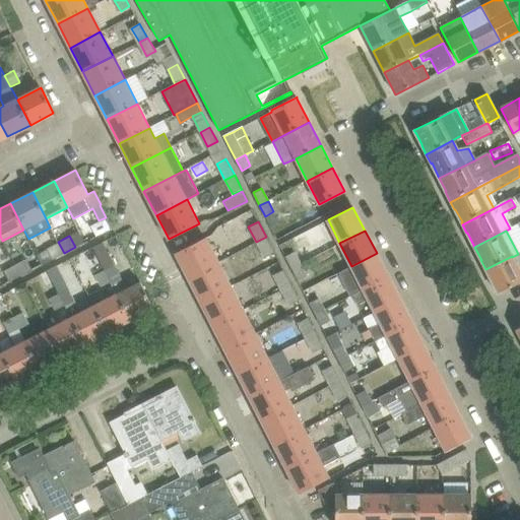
[(266,237),(256,242),(264,257),(274,252),(266,237)]
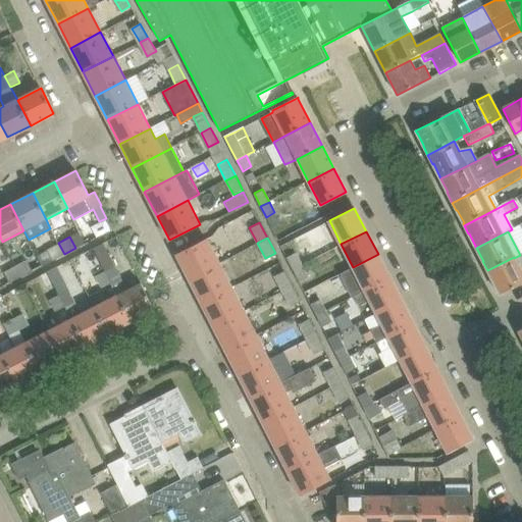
[(218,263),(206,239),(176,254),(189,278),(218,263)]
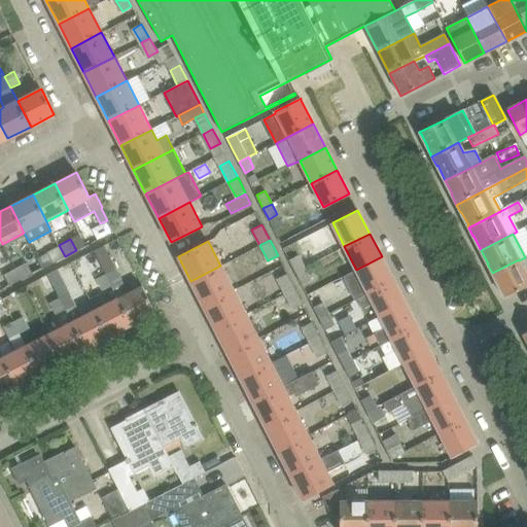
[(65,256),(59,245),(46,251),(53,262),(65,256)]
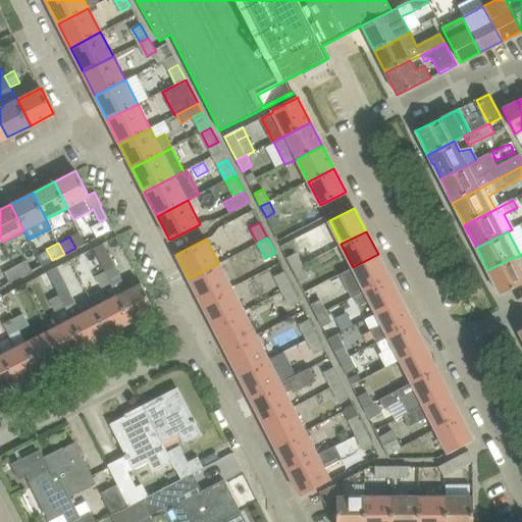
[(113,267),(102,244),(92,249),(104,272),(105,271),(113,267)]
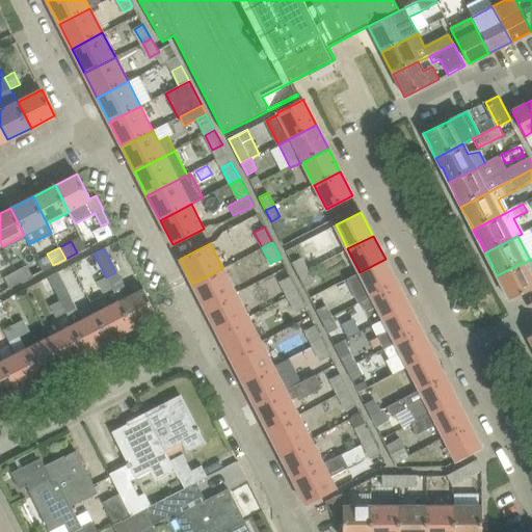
[(300,257),(292,262),(298,274),(307,269),(300,257)]
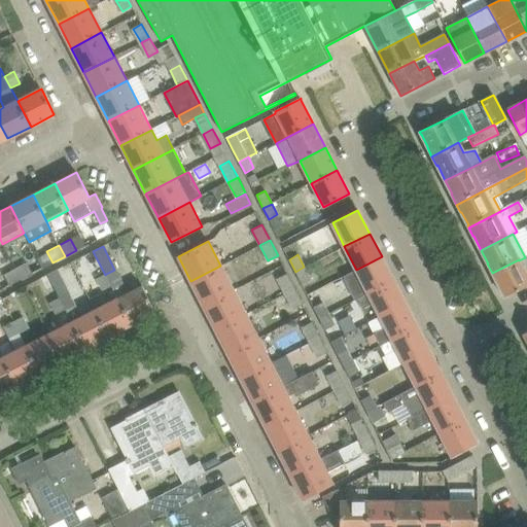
[(356,270),(343,276),(355,300),(356,300),(369,293),(393,280),(382,256),(356,270)]
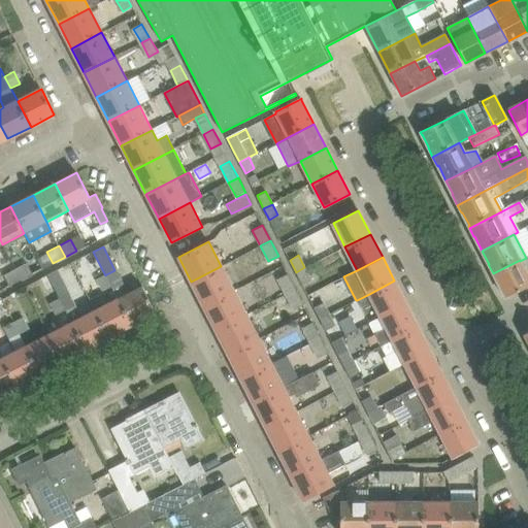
[(503,295),(505,298),(527,286),(527,275),(520,261),(520,260),(493,273),(497,283),(498,283),(504,295),(503,295)]
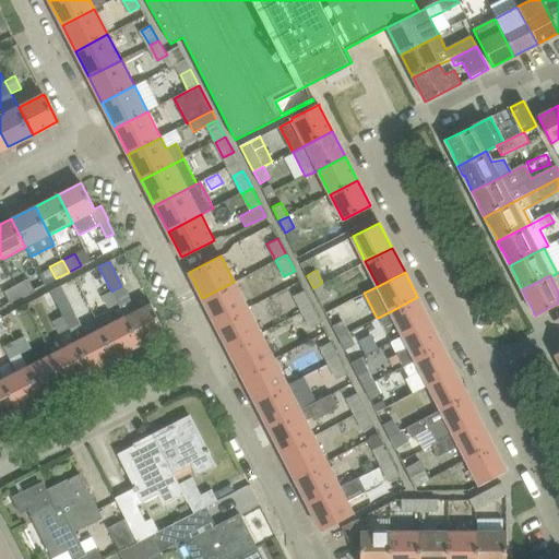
[(28,277),(15,284),(22,296),(35,289),(28,277)]
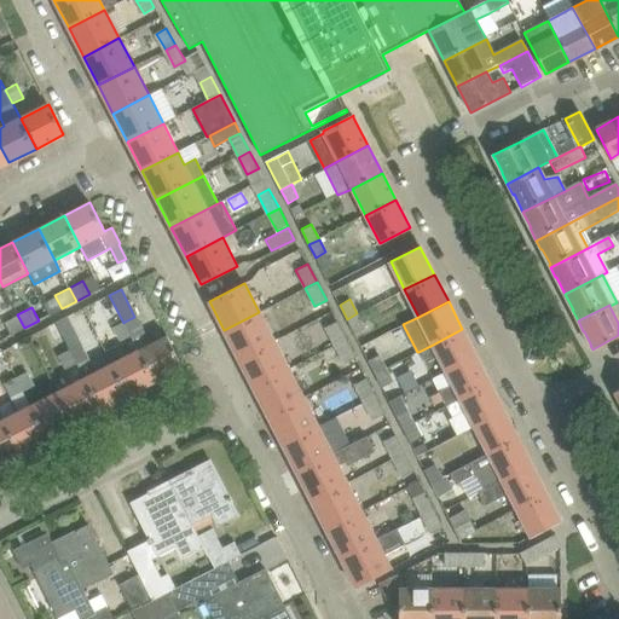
[(224,330),(238,359),(275,341),(259,312),(224,330)]
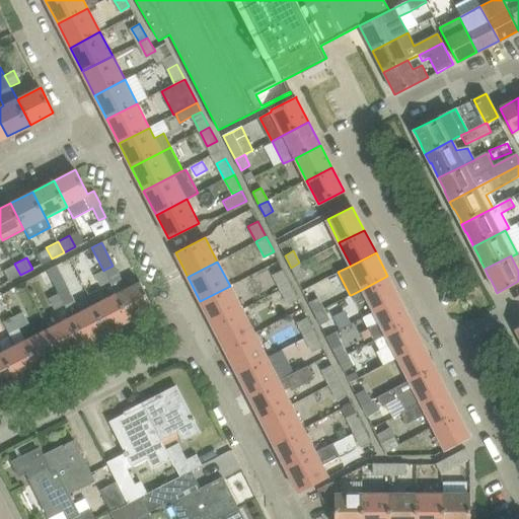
[(299,263),(291,268),(297,279),(305,275),(299,263)]
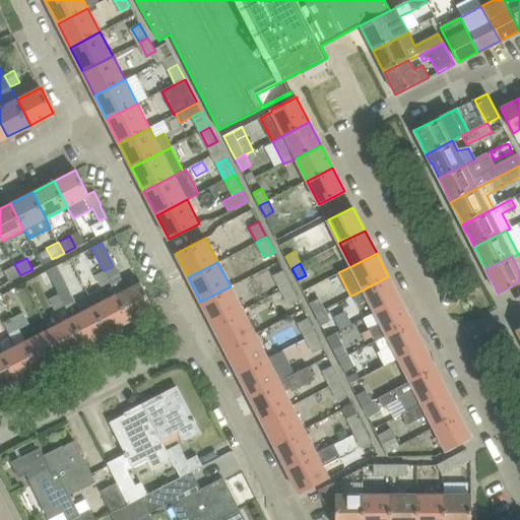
[(20,275),(14,264),(3,269),(9,281),(20,275)]
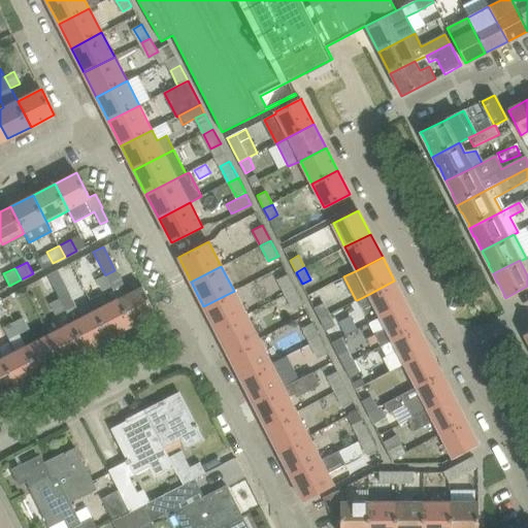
[(57,270),(47,275),(54,286),(60,298),(72,323),(86,349),(109,336),(96,310),(81,318),(57,270)]
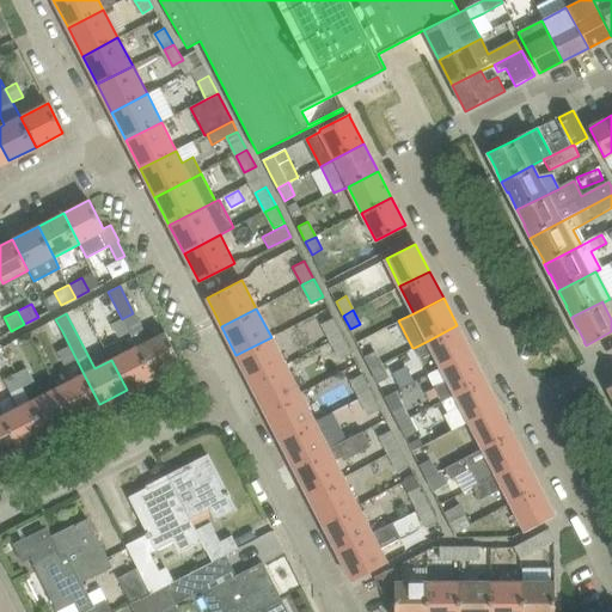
[(133,313),(123,318),(132,332),(139,347),(153,377),(181,362),(165,332),(148,342),(133,313)]
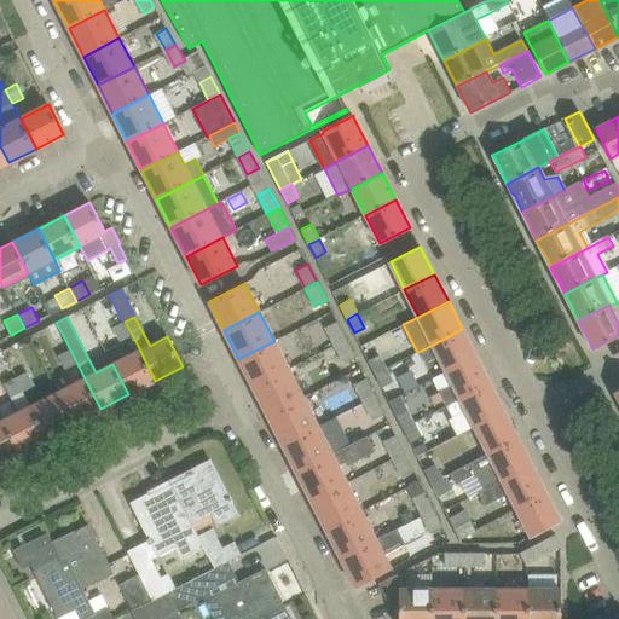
[(336,320),(325,327),(335,345),(346,340),(336,320)]
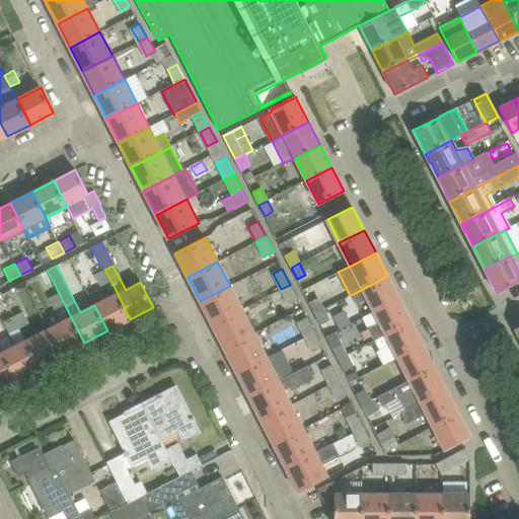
[(112,282),(104,270),(103,271),(95,275),(101,287),(112,282)]
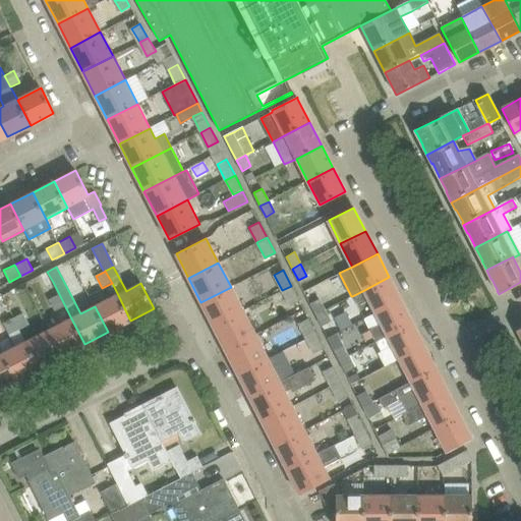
[(47,272),(40,275),(45,286),(53,282),(47,272)]
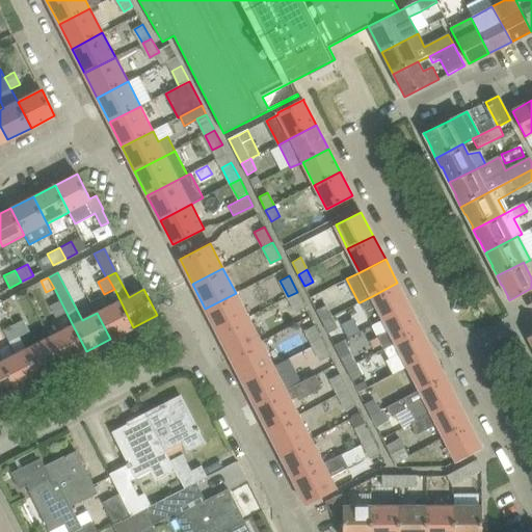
[(372,296),(360,302),(365,312),(377,307),(383,319),(409,307),(397,283),(372,296)]
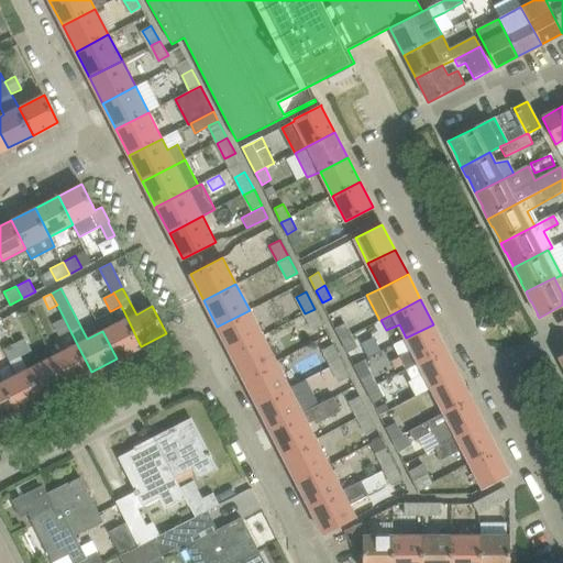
[(315,309),(305,313),(312,329),(322,323),(315,309)]
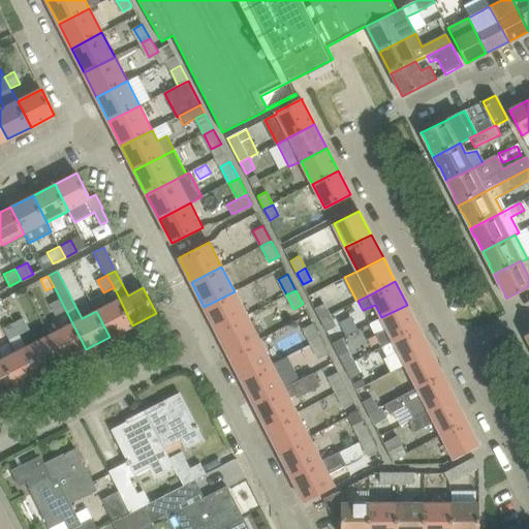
[(204,307),(216,331),(247,315),(235,291),(204,307)]
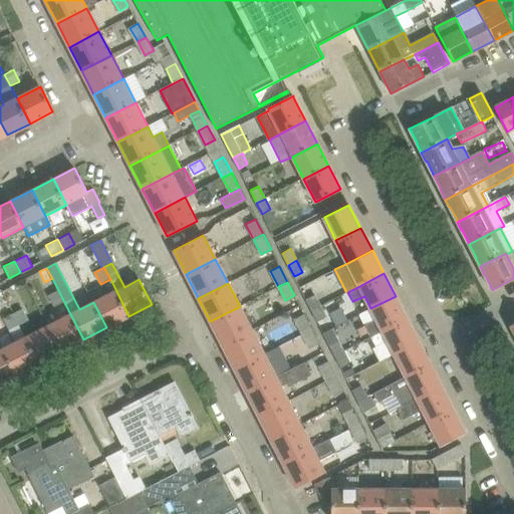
[(60,351),(83,339),(58,290),(47,295),(60,320),(48,326),(60,351)]
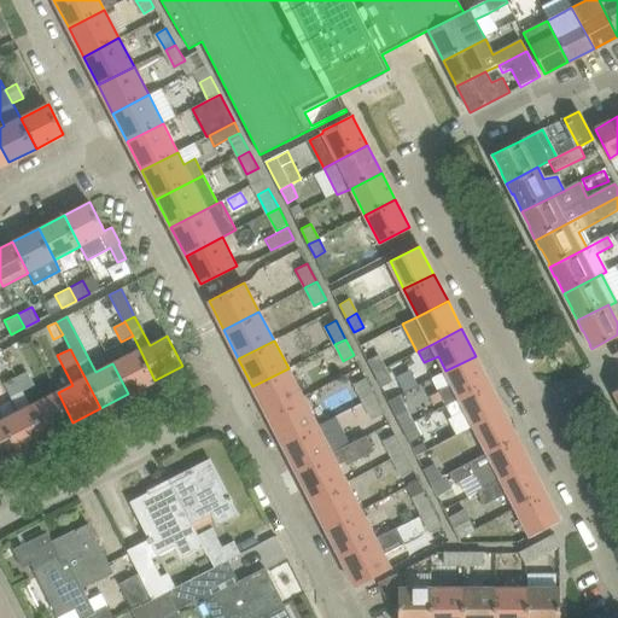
[(112,363),(128,394),(155,380),(140,350),(112,363)]
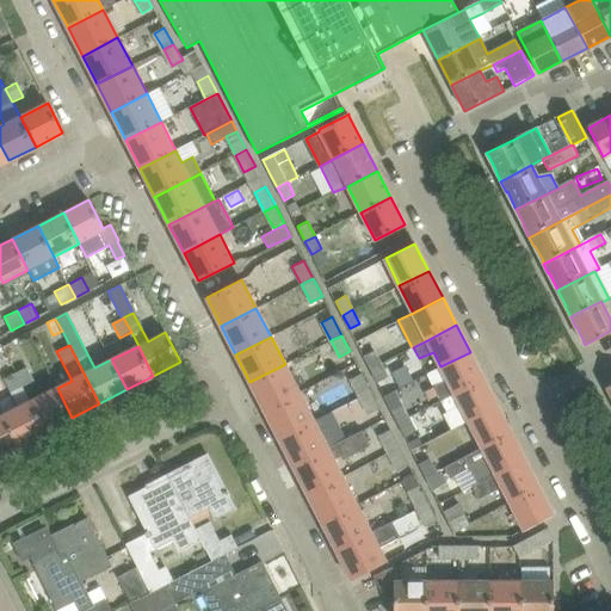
[(374,351),(364,356),(370,369),(381,364),(374,351)]
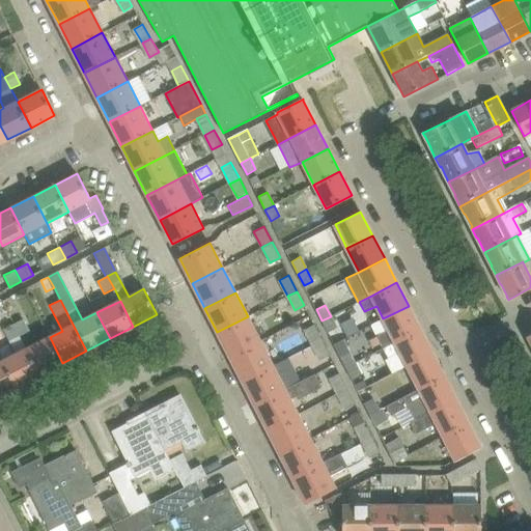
[(388,329),(376,335),(380,342),(383,348),(395,342),(421,329),(409,306),(383,318),(388,329)]
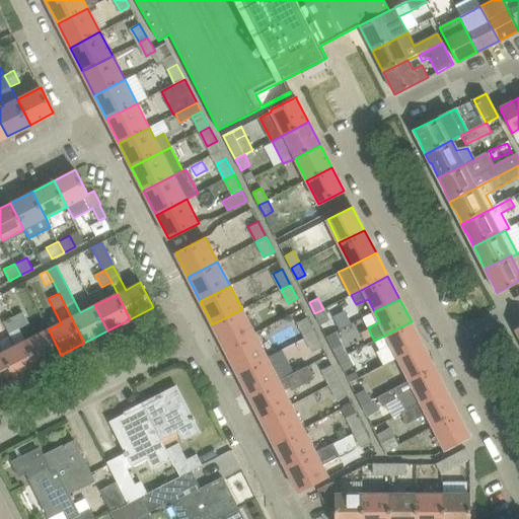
[(212,324),(224,349),(254,334),(242,309),(212,324)]
